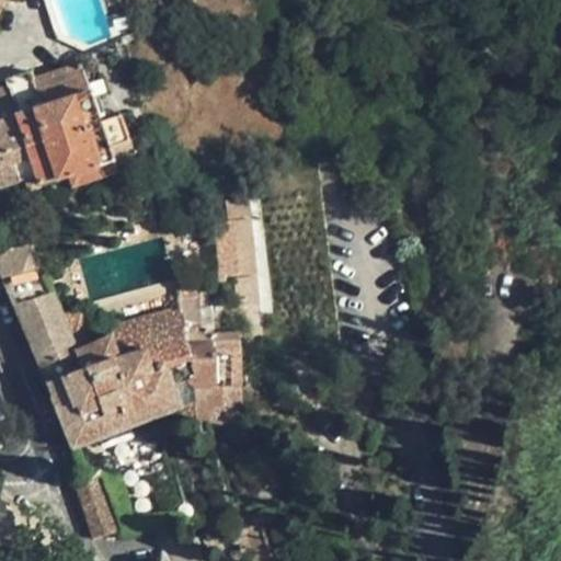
[(101,122),(82,64),(34,79),(32,71),(7,80),(9,87),(0,89),(0,187),(26,180),(30,191),(70,176),(73,186),(102,178),(98,168),(135,156),(122,115),(101,122)]
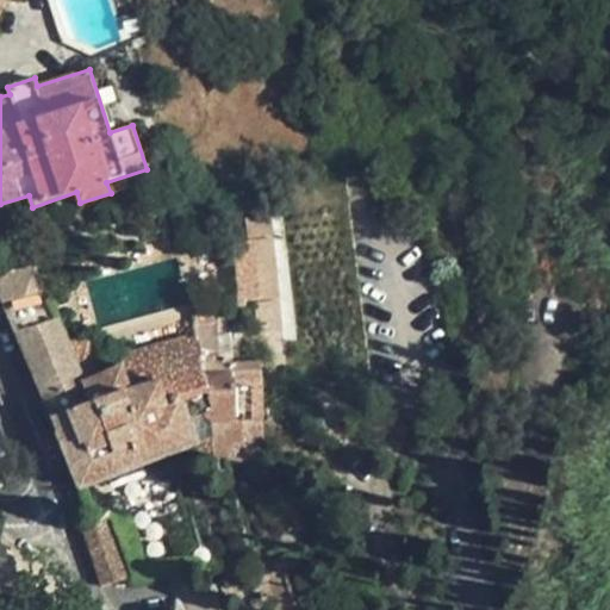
[(249,237),(273,235),(271,216),(246,218),(249,237)]
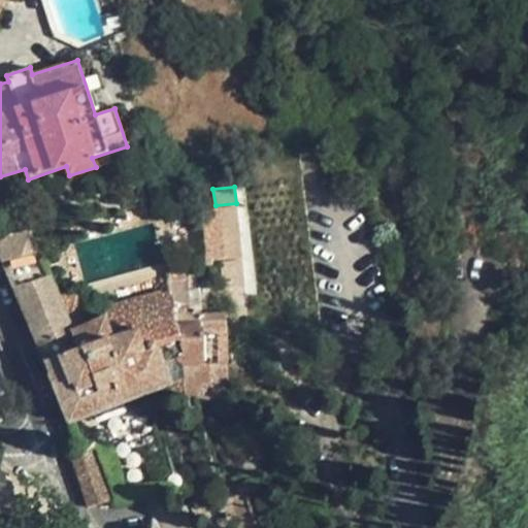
[(0,263),(39,253),(32,231),(0,239),(0,263)]
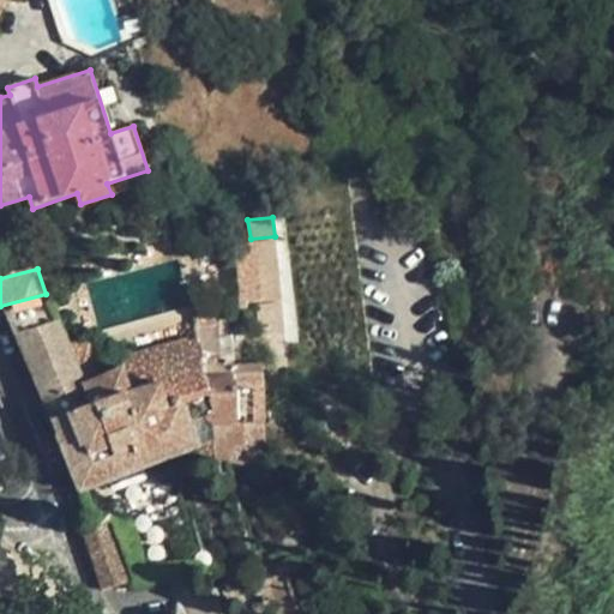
[(46,294),(0,306),(23,361),(67,342),(46,294)]
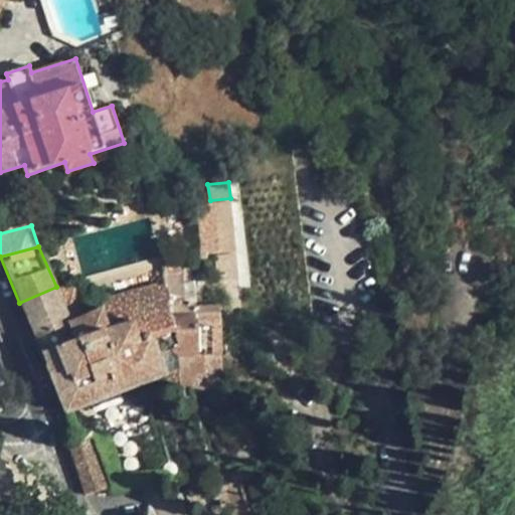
[(215,284),(239,283),(237,253),(213,255),(215,284)]
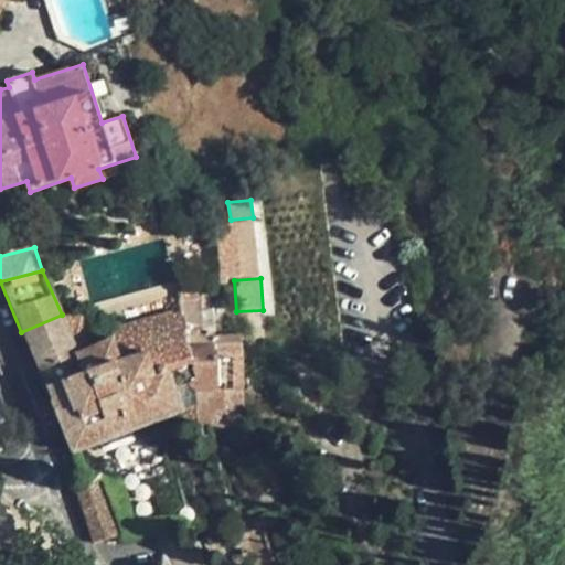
[(96,345),(83,313),(64,321),(62,315),(21,332),(71,454),(182,411),(192,445),(214,438),(213,433),(245,423),(243,334),(214,337),(213,310),(202,311),(201,299),(195,286),(179,291),(179,313),(173,315),(172,311),(110,328),(114,338),(96,345)]
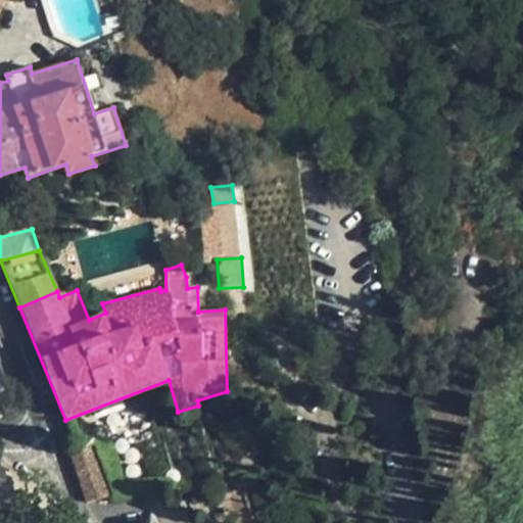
[(68,449),(87,505),(109,497),(91,442),(68,449)]
